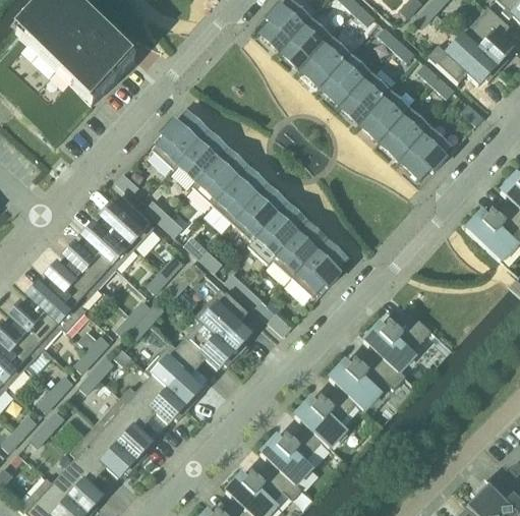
[(53,0),(18,39),(91,105),(133,58),(69,0),(53,0)]
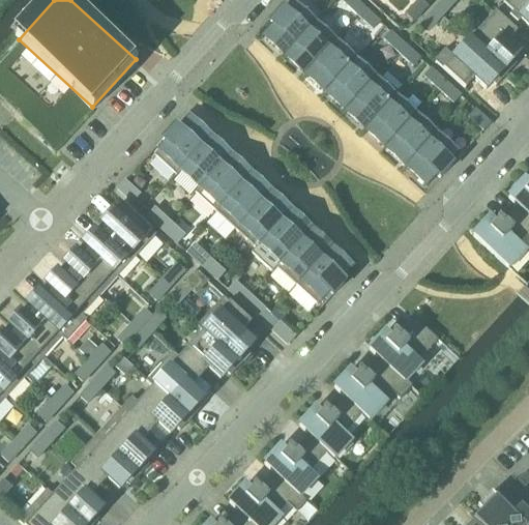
[(345,0),(358,12),(364,4),(360,0),(345,0)]
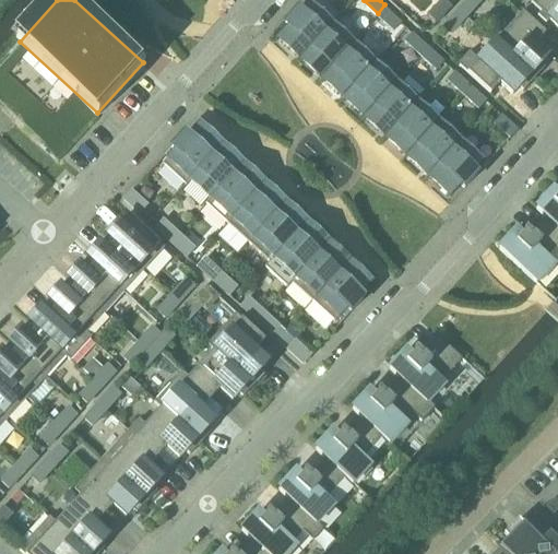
[(429,11),(437,19),(451,3),(448,0),(439,0),(429,11)]
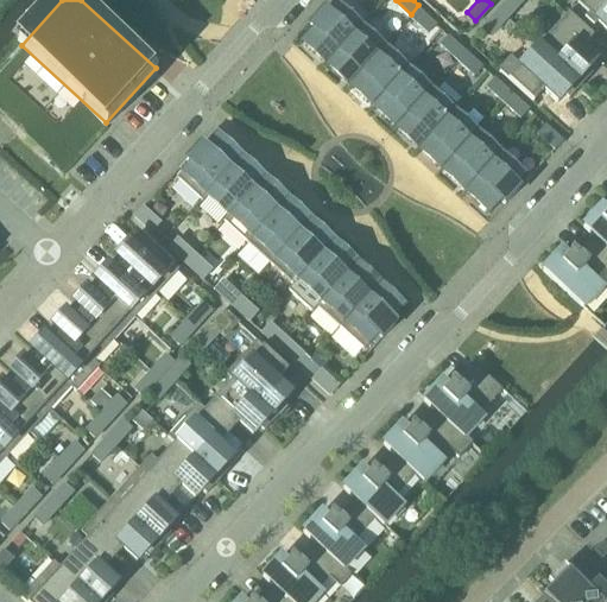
[(505,0),(499,6),(509,14),(520,0),(505,0)]
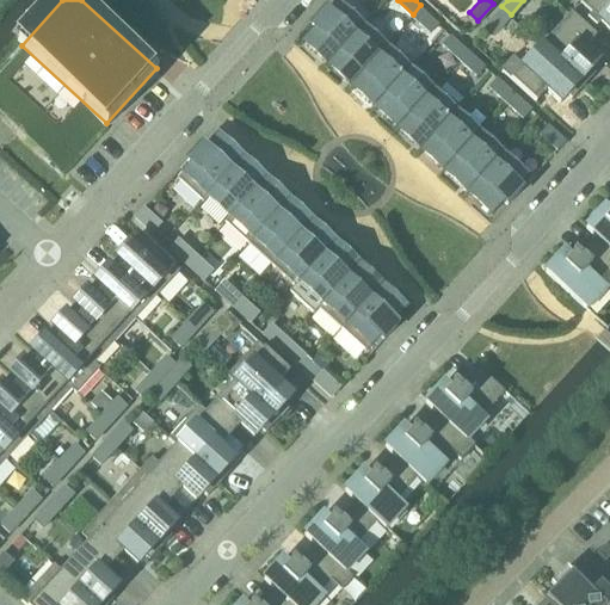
[(580,0),(571,11),(595,34),(605,23),(609,28),(609,0),(580,0)]
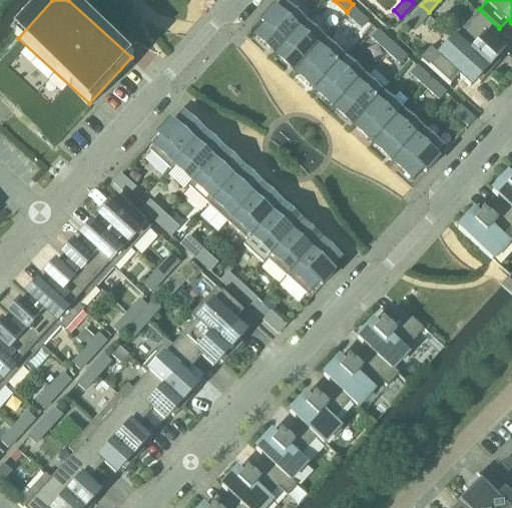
[(252,28),(253,28),(276,49),(304,19),(304,18),(284,1),(277,8),(274,5),(252,28)]
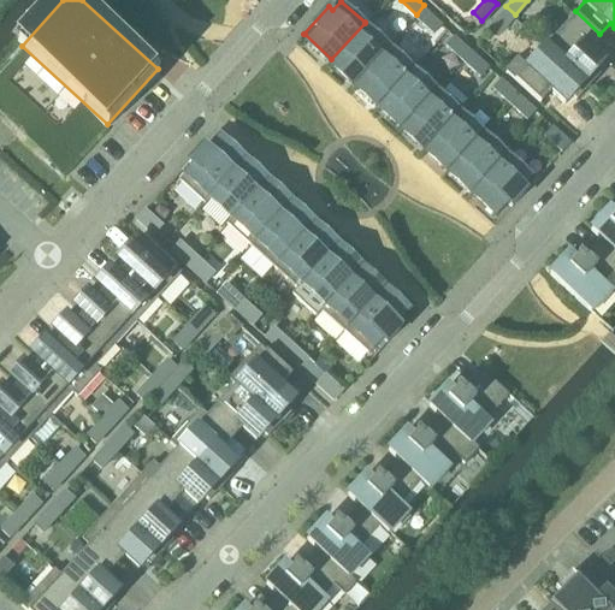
[(433,30),(442,21),(424,5),(417,15),(433,30)]
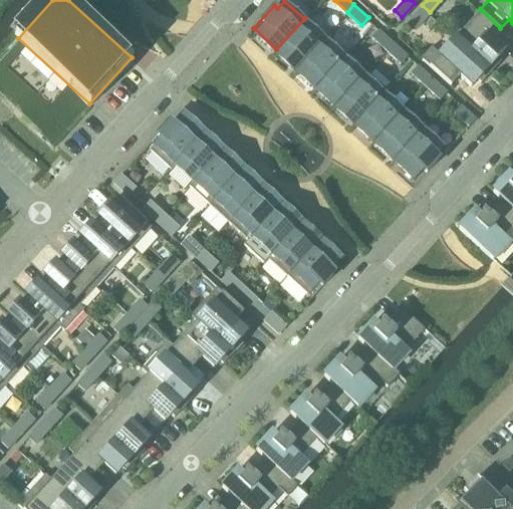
[(422,5),(409,19),(416,26),(430,12),(422,5)]
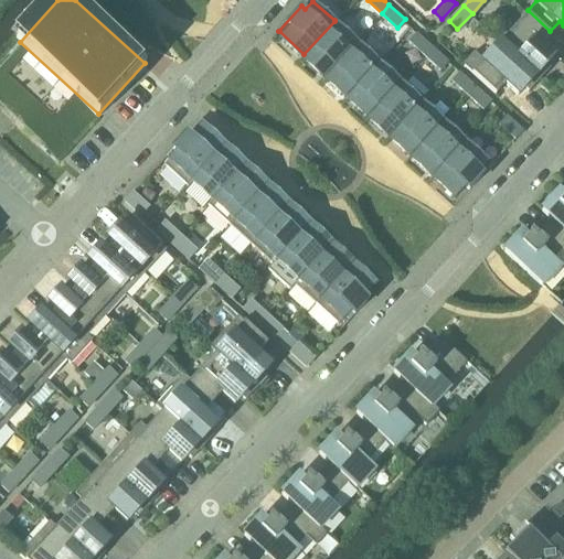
[(550,31),(528,10),(501,40),(540,76),(551,64),(546,61),(553,53),(541,41),(550,31)]
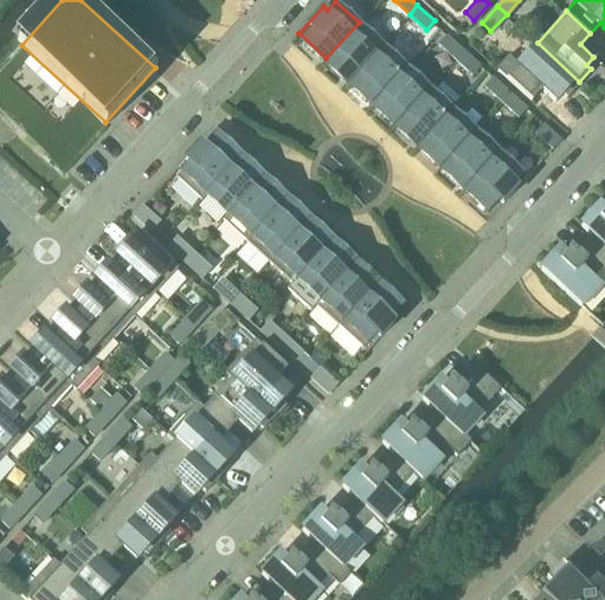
[(359,23),(326,58),(349,79),(387,38),(364,17),(359,21),(359,23)]
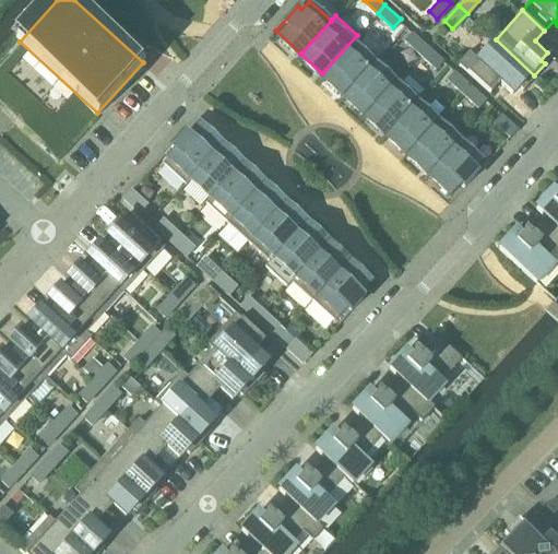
[(405,38),(420,51),(428,44),(413,30),(405,38)]
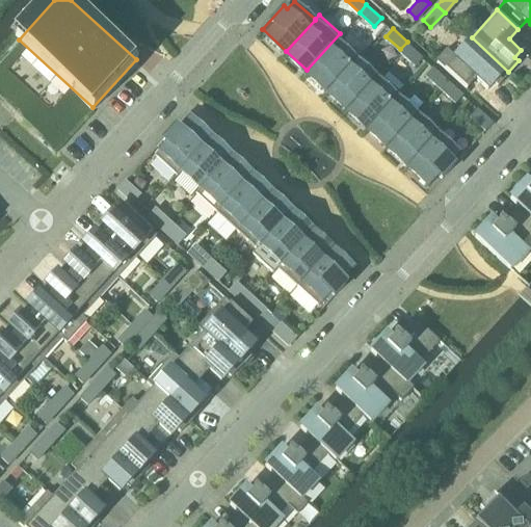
[(326,88),(335,80),(360,52),(340,33),(307,70),(326,88)]
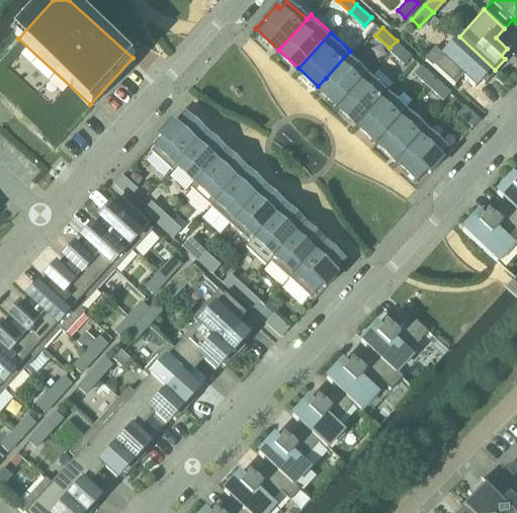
[(495,70),(459,36),(444,53),(435,45),(425,56),(454,83),(463,73),(475,84),(482,77),(485,80),(495,70)]
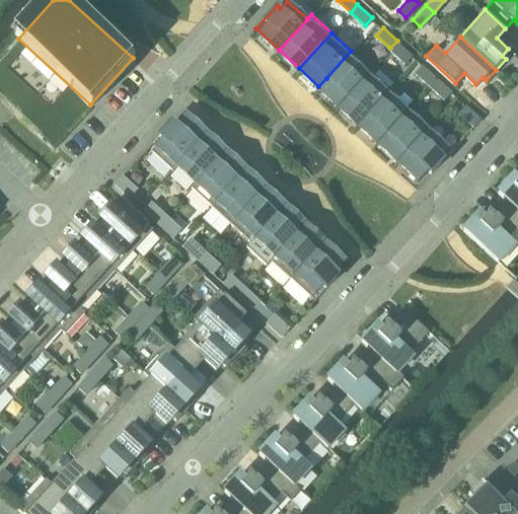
[(404,62),(412,54),(397,41),(390,48),(404,62)]
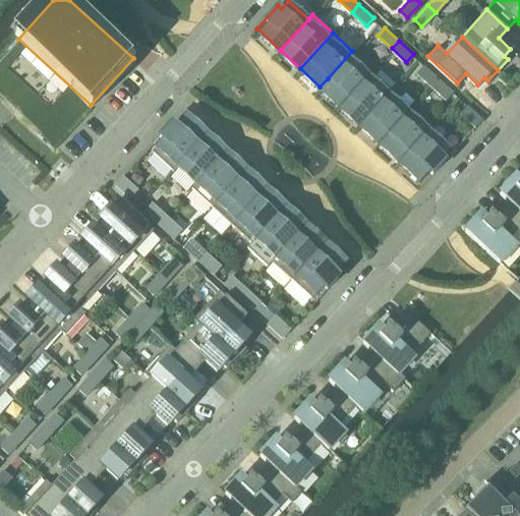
[(352,51),(328,78),(320,87),(340,105),(372,69),(352,51)]
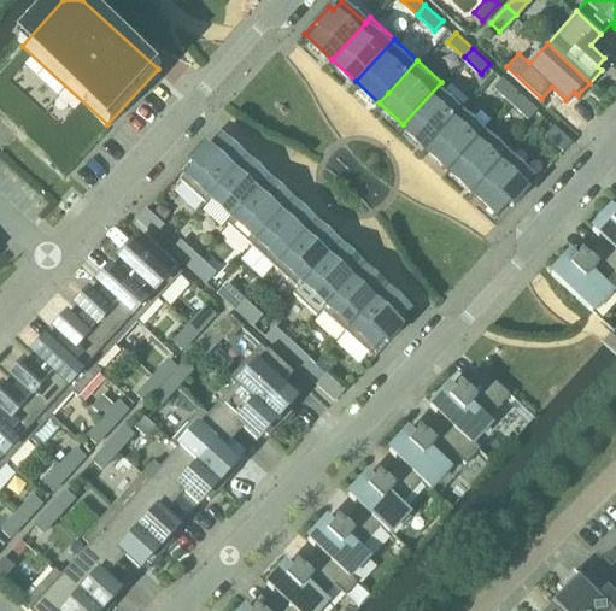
[(520,92),(503,76),(494,86),(511,100),(520,92)]
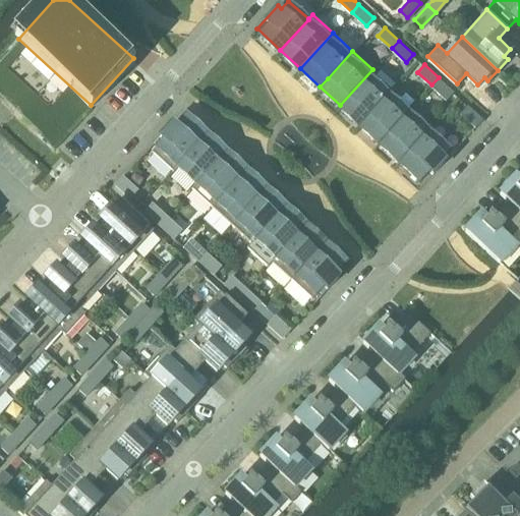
[(372,69),(340,105),(359,123),(388,92),(389,93),(393,89),(372,69)]
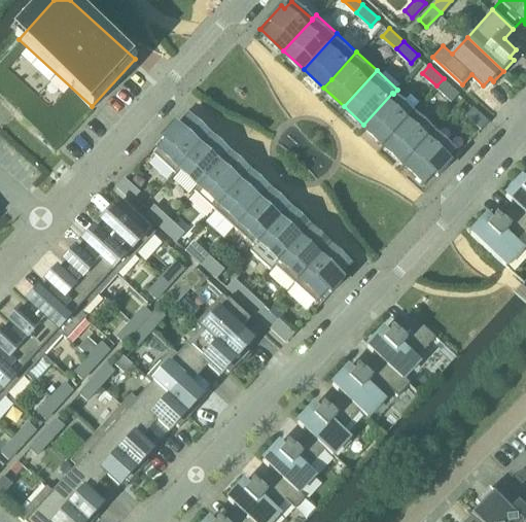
[(458,92),(444,78),(436,85),(451,99),(458,92)]
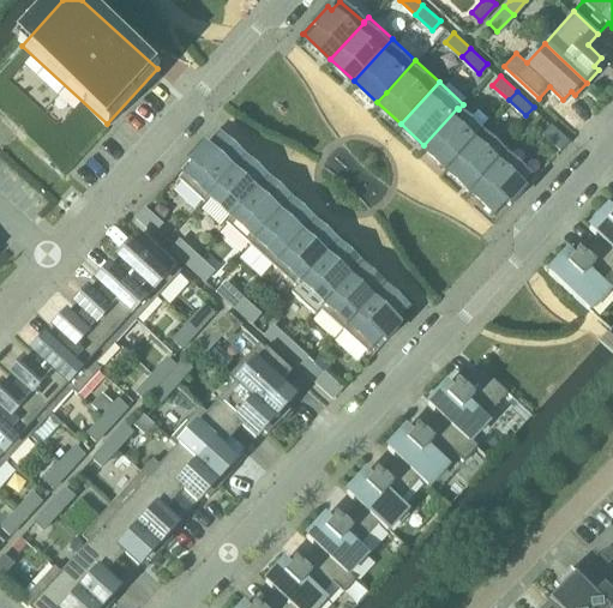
[(457,108),(424,145),(448,167),(481,130),(458,109),(457,108)]
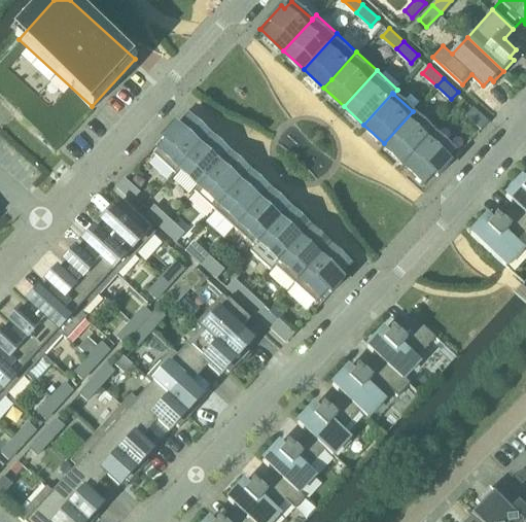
[(481,126),(487,118),(472,106),(466,113),(481,126)]
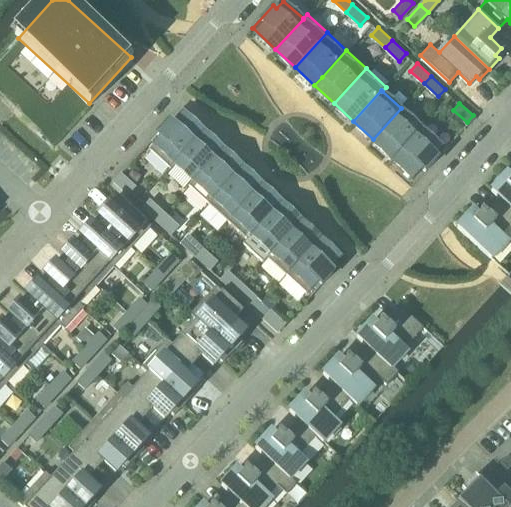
[(392,157),(420,126),(401,108),(373,139),(392,157)]
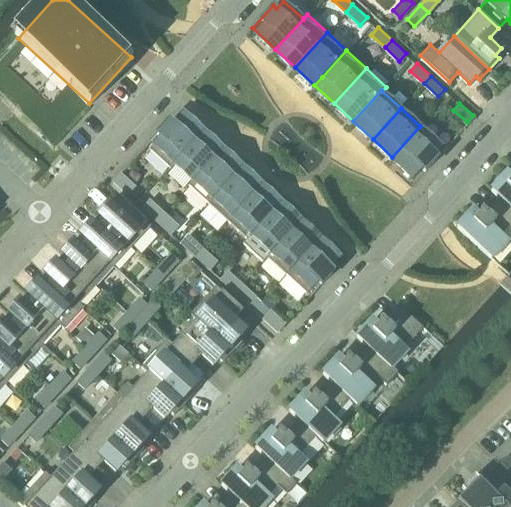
[(157,131),(158,132),(161,134),(149,147),(170,166),(174,161),(202,130),(181,112),(172,122),(169,119),(157,131)]
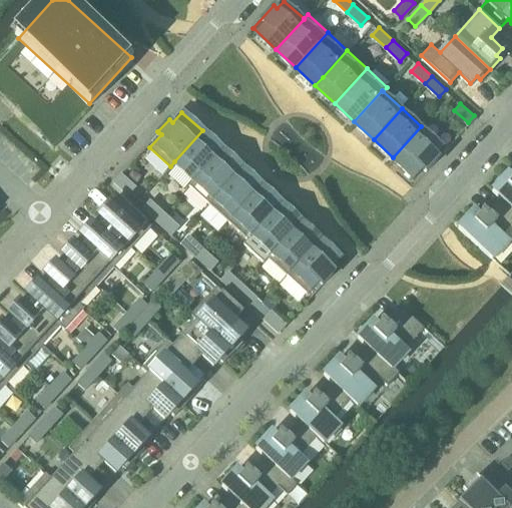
[(438,155),(437,155),(434,152),(441,145),(421,126),(393,157),(414,175),(423,165),(426,168),(438,155)]
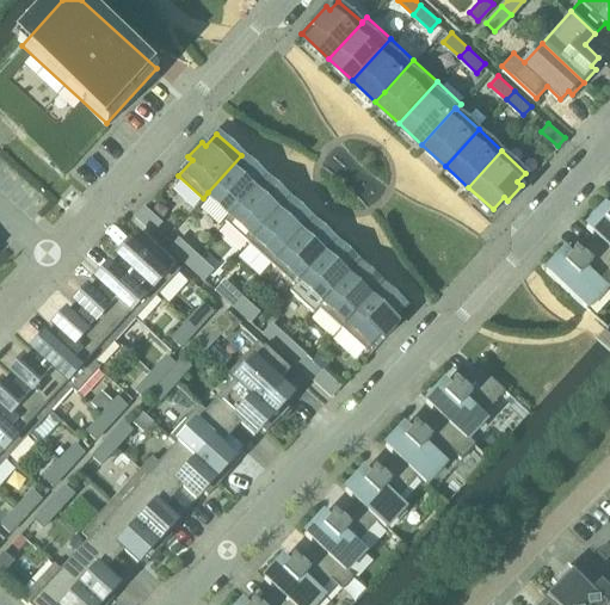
[(230,214),(264,177),(241,155),(208,192),(229,213),(230,214)]
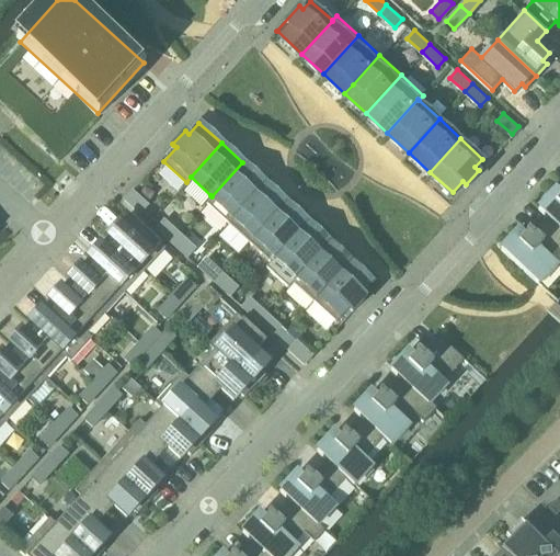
[(212,196),(210,195),(206,200),(228,220),(263,182),(264,183),(270,178),(260,169),(255,174),(242,162),(212,196)]
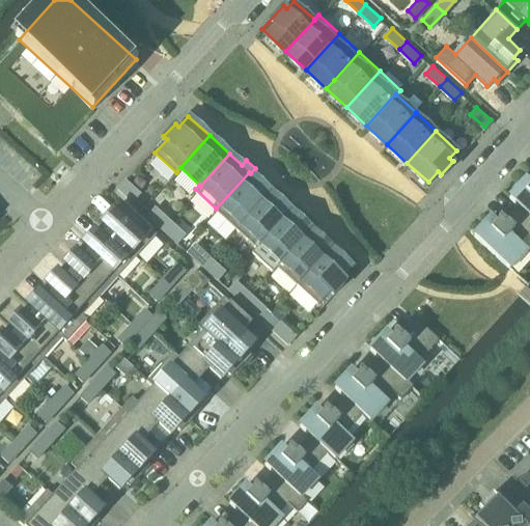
[(270,191),(250,173),(249,172),(216,209),(236,227),(270,191)]
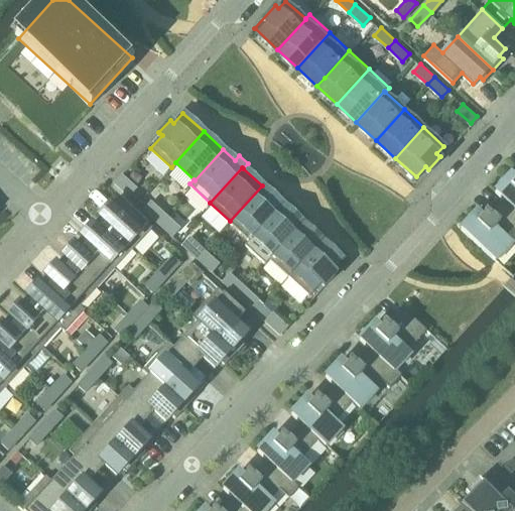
[(514,173),(511,171),(495,189),(504,198),(504,197),(514,207),(514,173)]
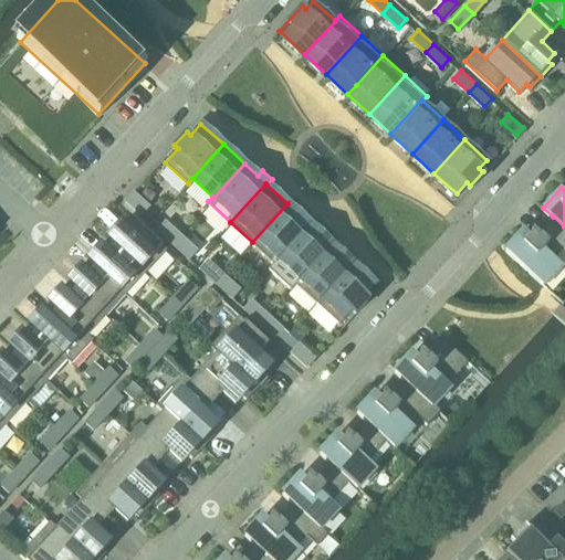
[(133,190),(126,198),(142,212),(148,203),(133,190)]
